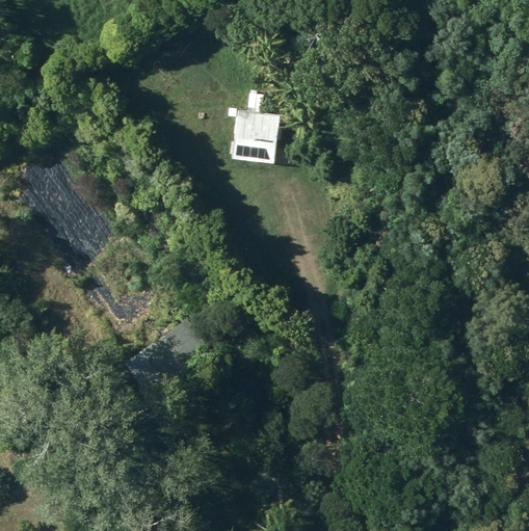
[(55,60),(48,65),(55,76),(62,70),(55,60)]
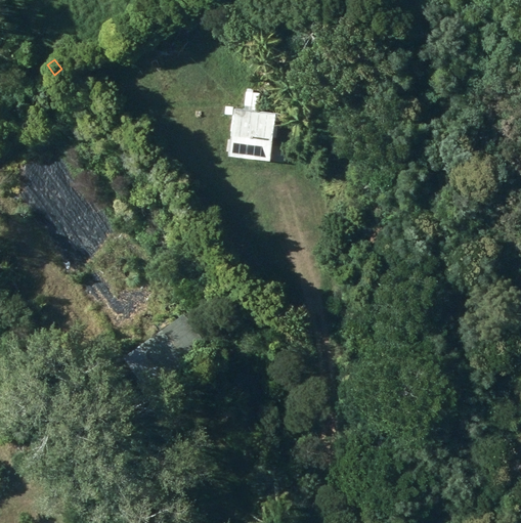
[(275,113),(232,107),(226,157),(269,161),(275,113)]
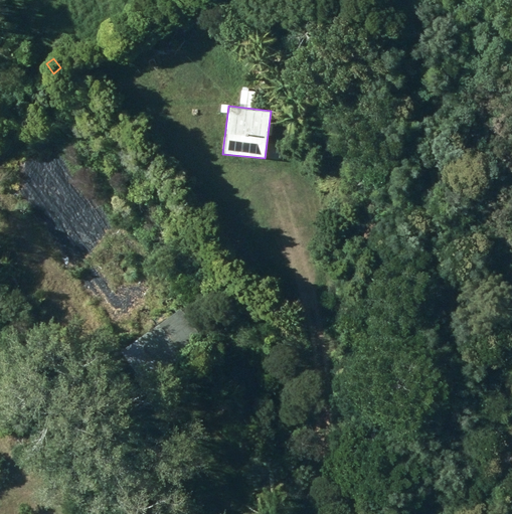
[(147,271),(156,264),(148,253),(139,262),(147,271)]
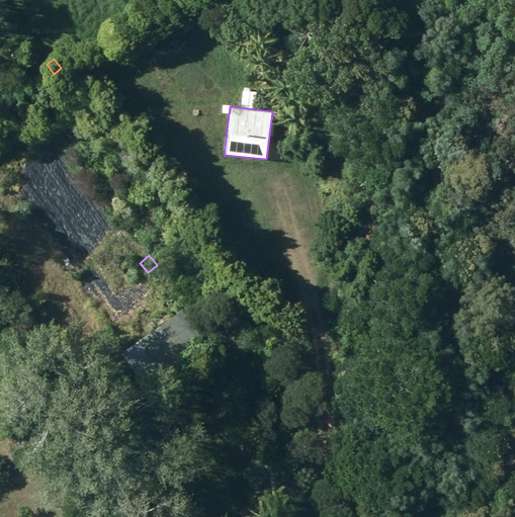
[(181,311),(120,353),(152,396),(211,353),(181,311)]
